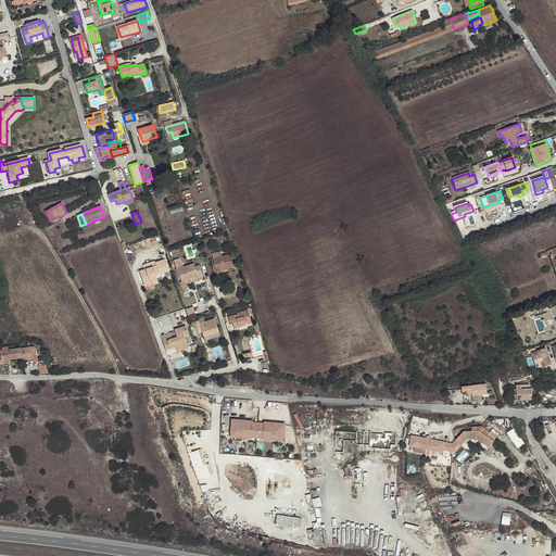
[(47,224),(43,226),(50,238),(53,236),(47,224)]
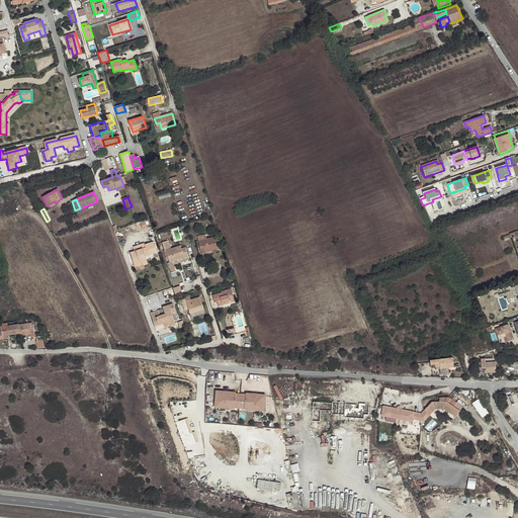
[(212,250),(218,249),(214,237),(206,239),(206,235),(197,237),(200,253),(205,252),(205,251),(212,249),(212,250)]
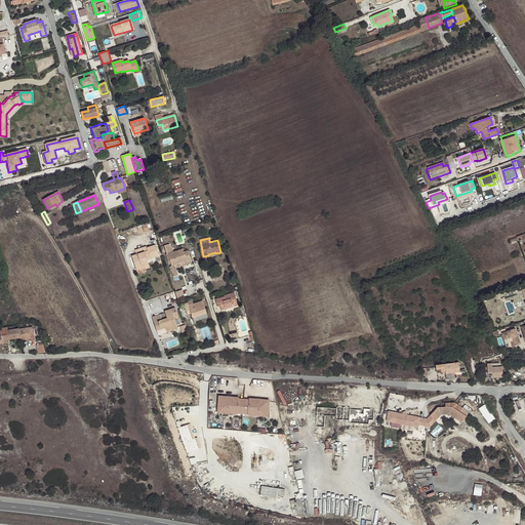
[(170,244),(164,246),(167,254),(166,254),(169,264),(170,263),(171,267),(170,267),(173,276),(178,275),(176,268),(175,268),(174,265),(180,263),(176,251),(173,252),(170,244)]
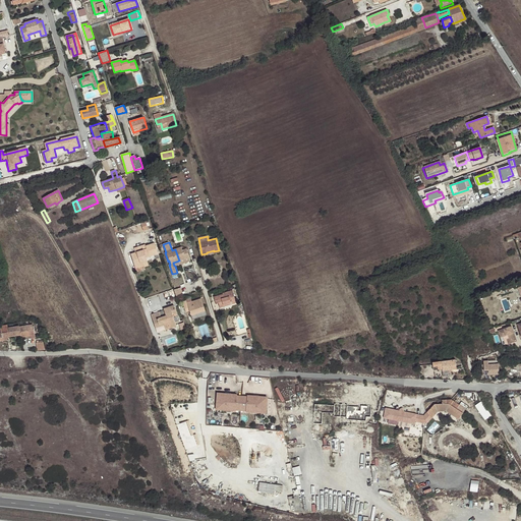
[(143,265),(143,267),(145,267),(149,266),(147,257),(158,253),(155,243),(146,246),(146,245),(134,248),(135,253),(131,254),(135,267),(143,265)]
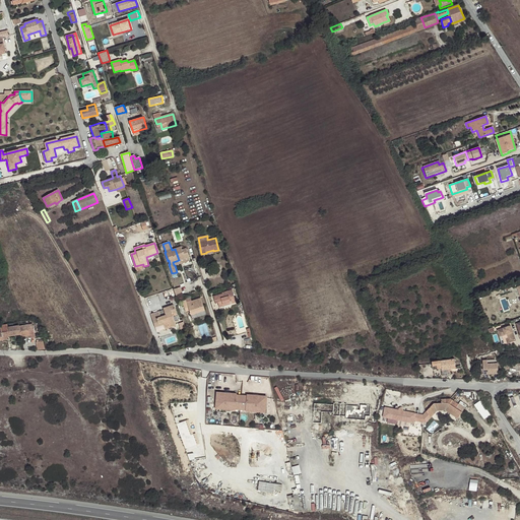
[(179,260),(189,257),(186,249),(182,250),(181,247),(175,249),(179,260)]
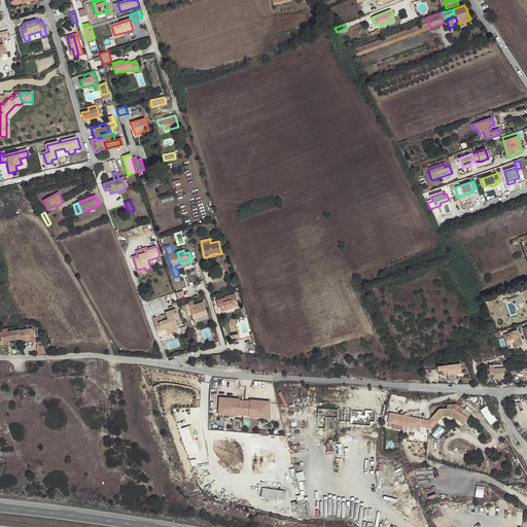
[(234,306),(235,308),(239,307),(235,294),(225,297),(216,301),(217,305),(220,304),(220,307),(222,312),(226,310),(225,309),(234,306)]
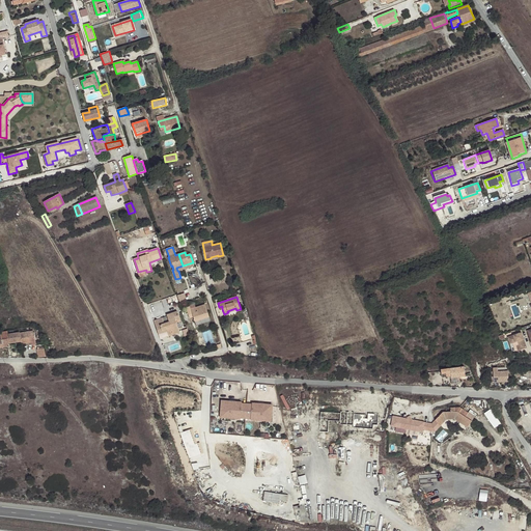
[(205,305),(195,308),(191,309),(190,306),(186,308),(188,314),(192,313),(193,317),(195,322),(208,316),(205,305)]
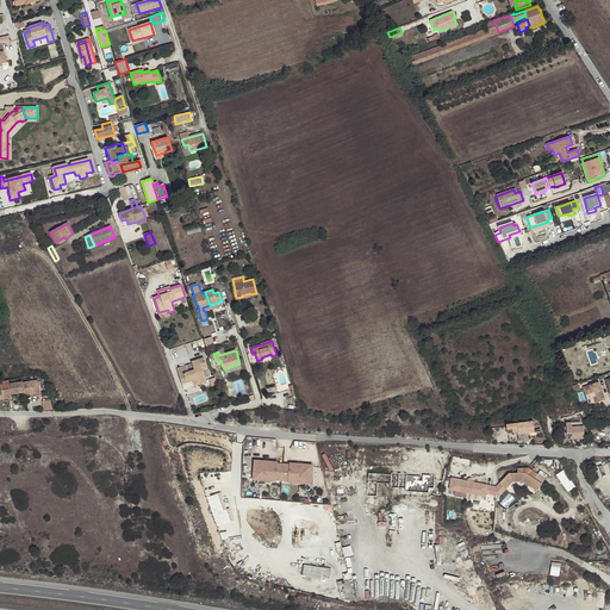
[(192,362),(192,363),(194,369),(188,372),(186,366),(176,369),(181,384),(186,383),(185,380),(191,378),(192,381),(193,386),(206,381),(201,368),(206,366),(204,358),(192,362)]
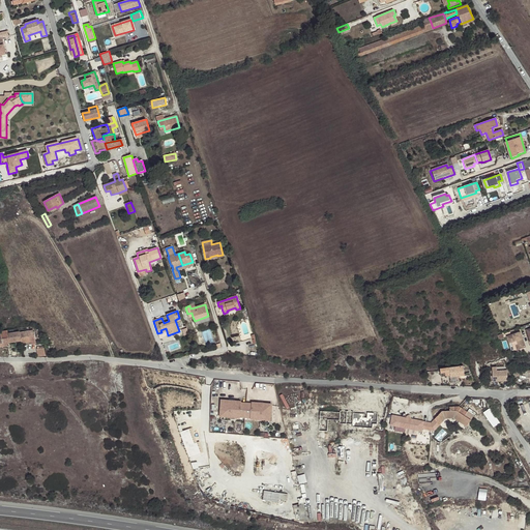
[(210,321),(208,316),(195,321),(196,325),(210,321)]
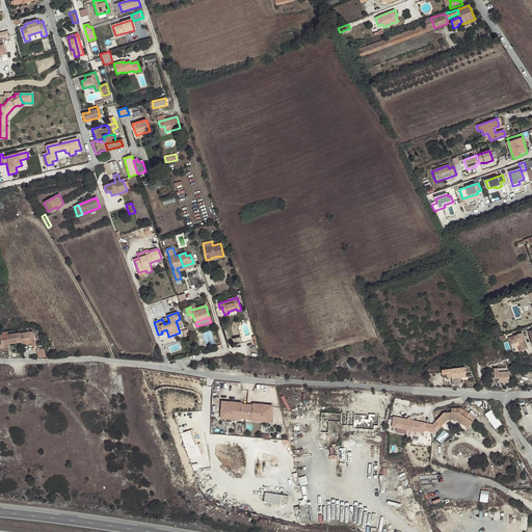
[(21,343),(22,347),(35,345),(32,331),(20,335),(21,343)]
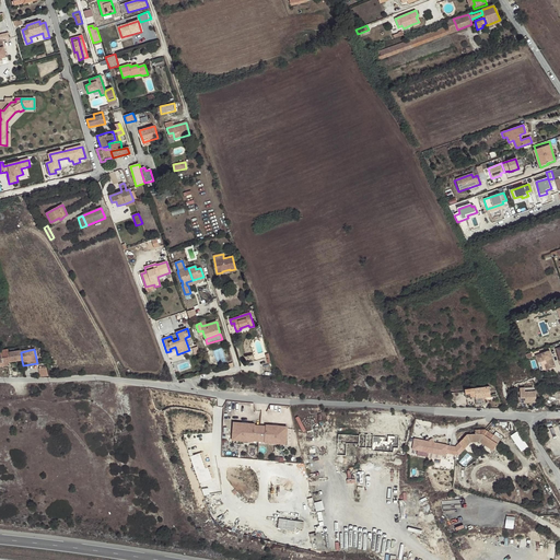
[(9,357),(1,358),(0,358),(0,366),(8,365),(8,363),(22,361),(21,352),(21,351),(8,353),(9,357)]
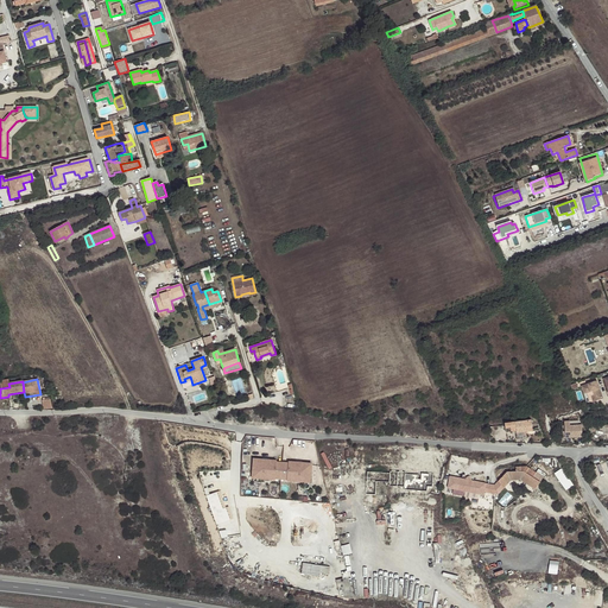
[(597,381),(581,386),(583,394),(588,393),(590,392),(594,401),(602,398),(597,381)]
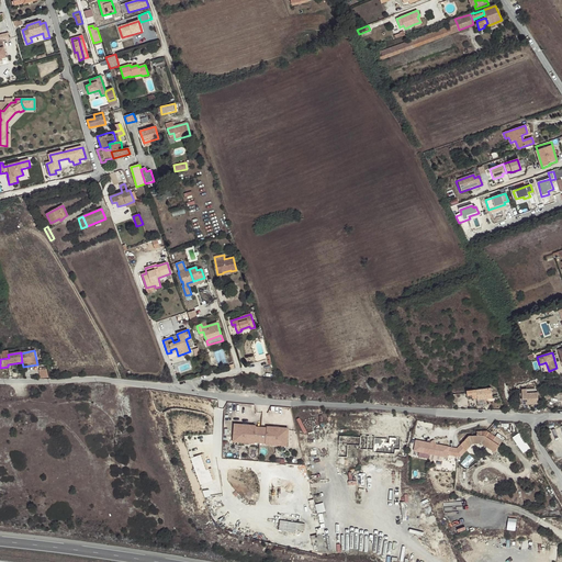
[(527,386),(521,388),(523,402),(538,402),(538,390),(527,391),(527,386)]
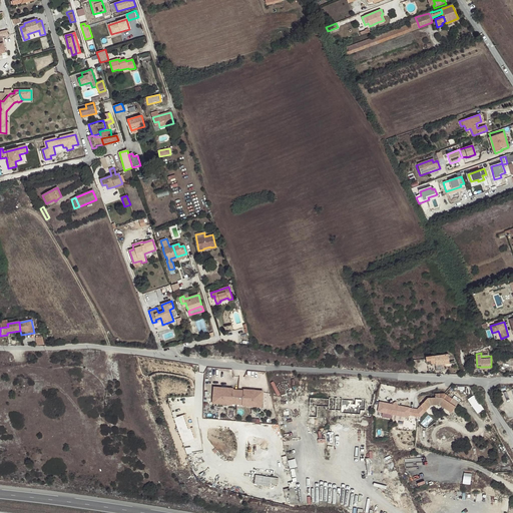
[(436,366),(450,364),(449,355),(427,358),(428,365),(436,364),(436,366)]
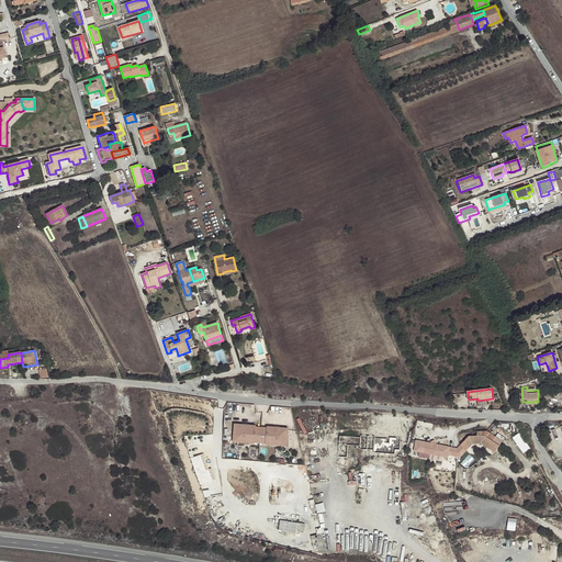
[(257,442),(258,427),(253,427),(253,425),(232,424),(231,437),(251,439),(251,441),(257,442)]
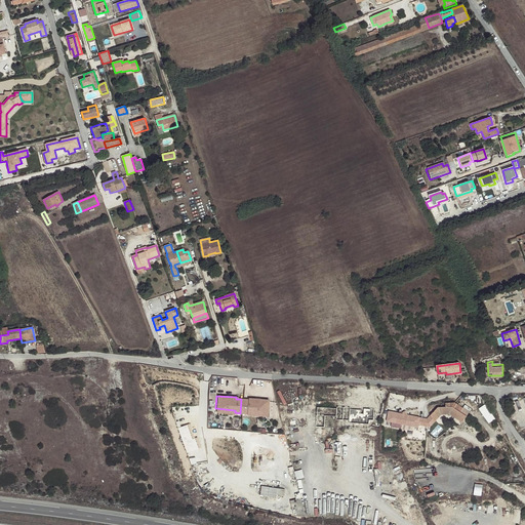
[(246,399),(241,399),(240,413),(245,413),(245,411),(266,412),(267,400),(247,398),(246,399)]
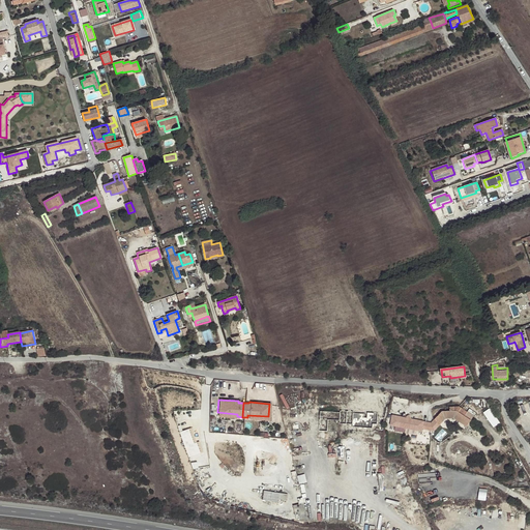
[(442,411),(438,416),(443,420),(445,418),(454,418),(467,427),(471,420),(470,419),(473,414),(468,411),(468,412),(460,406),(450,407),(450,411),(442,411)]
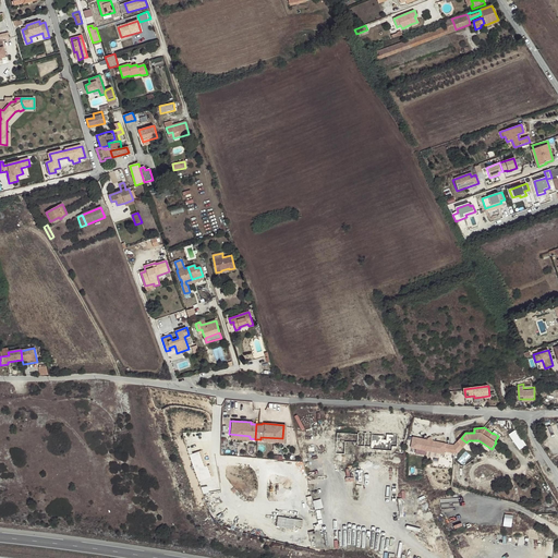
[(510,434),(519,450),(526,446),(517,429),(510,434)]
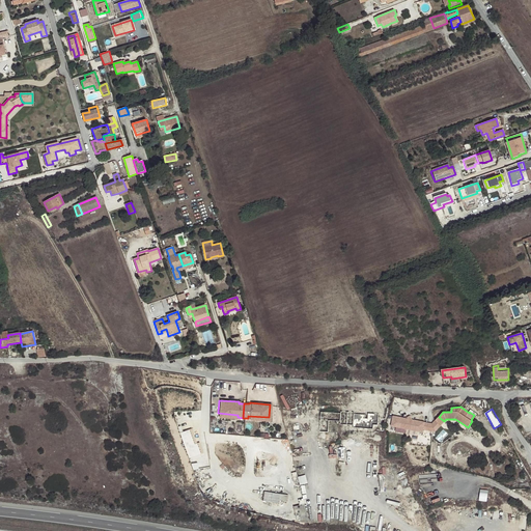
[(320,412),(319,430),(327,431),(328,420),(342,421),(341,423),(355,424),(355,425),(373,426),(373,423),(378,423),(379,414),(368,414),(367,418),(365,418),(366,415),(355,414),(356,412),(340,411),(340,413),(320,412)]
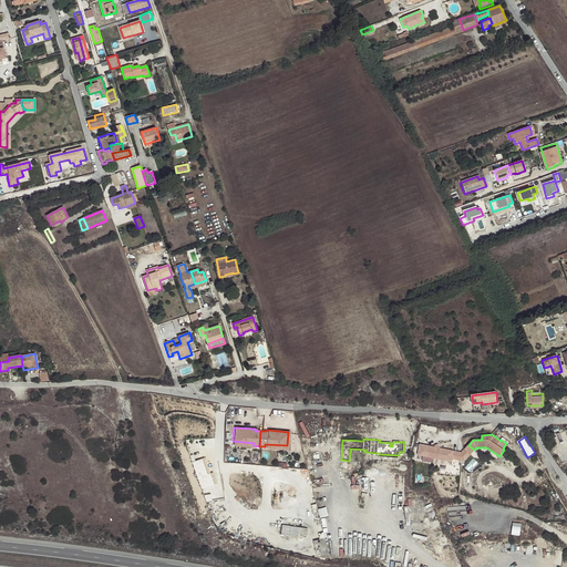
[(471,454),(465,449),(462,452),(441,449),(435,447),(420,444),(418,455),(452,462),(452,459),(464,461),(471,454)]
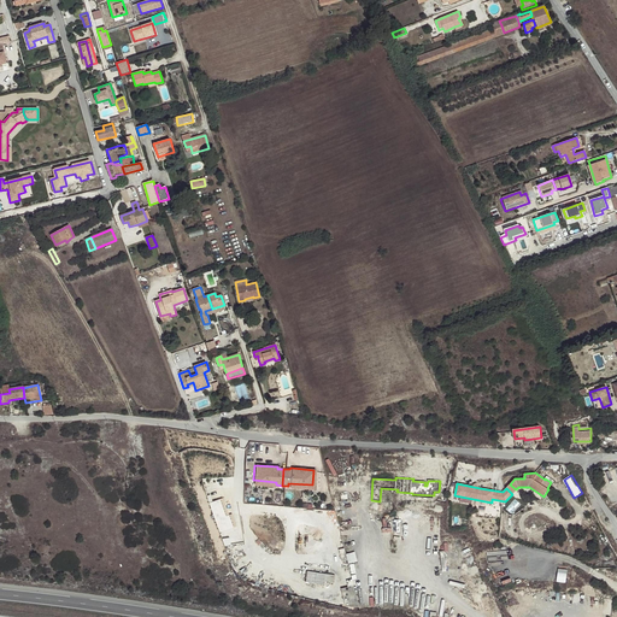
[(223,499),(209,504),(218,534),(234,529),(223,499)]
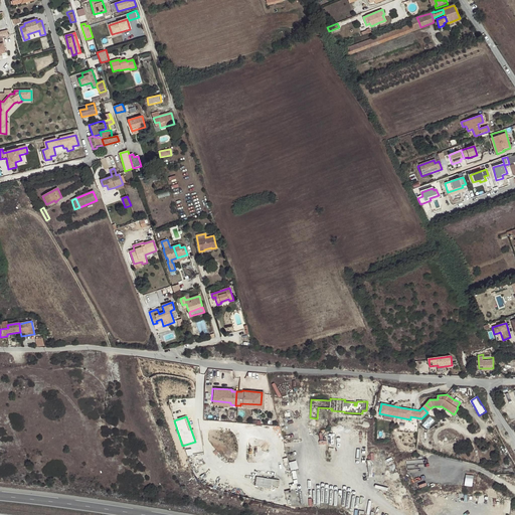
[(345,428),(340,428),(340,424),(337,424),(338,444),(346,443),(345,428)]
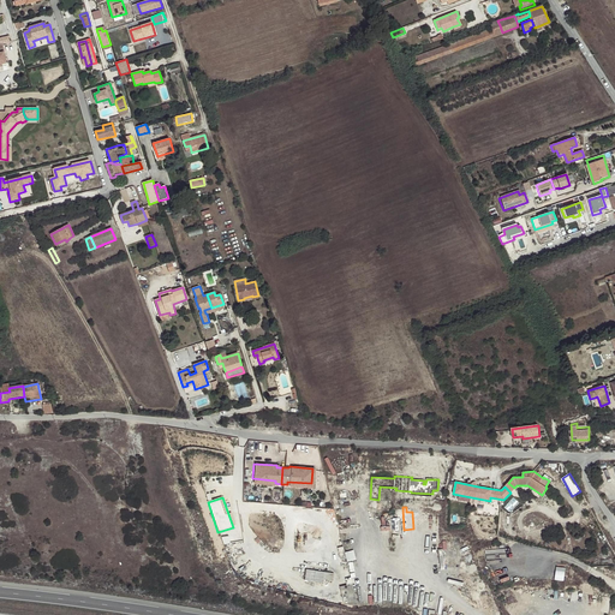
[(348,561),(357,560),(354,550),(346,551),(348,561)]
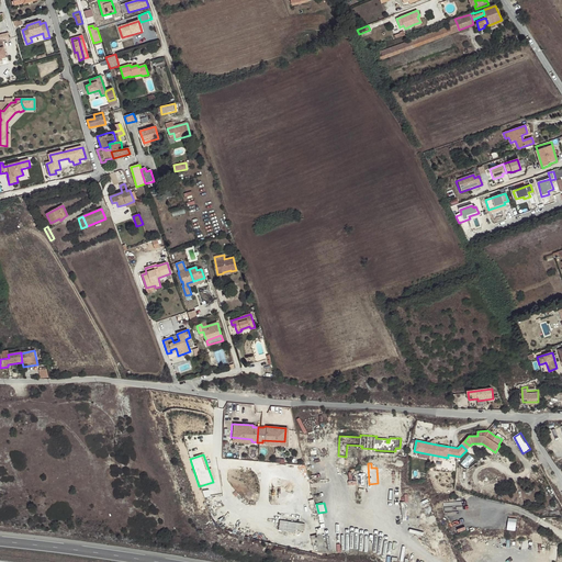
[(507,529),(516,530),(517,518),(508,517),(507,529)]
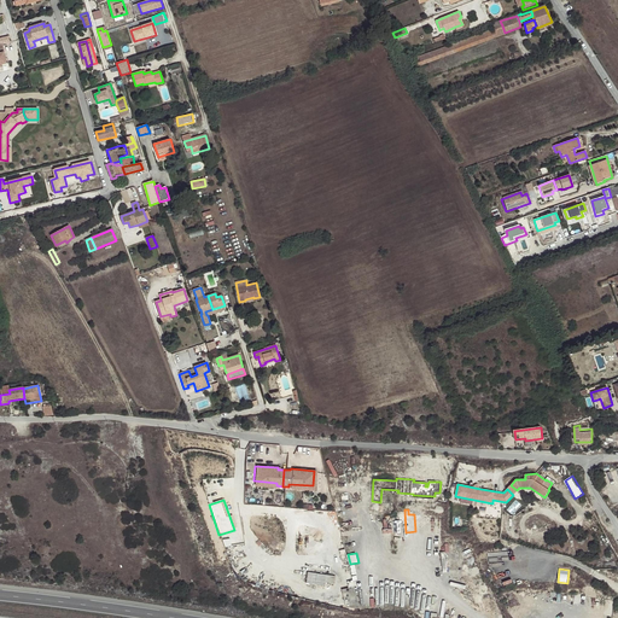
[(326,582),(334,583),(336,576),(308,571),(305,582),(326,586),(326,582)]
